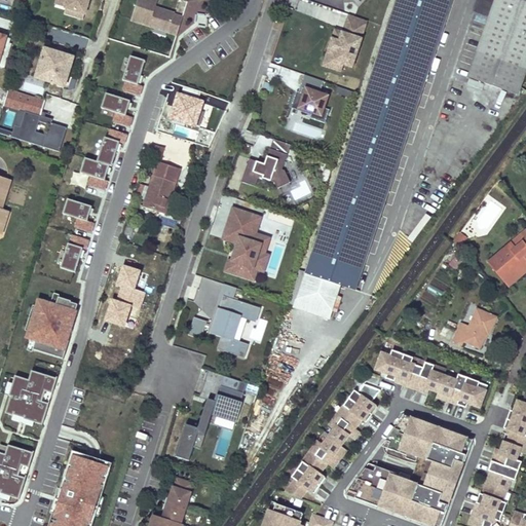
[(57,0),(57,2),(67,5),(66,7),(67,7),(85,12),(86,12),(89,0),(57,0)]
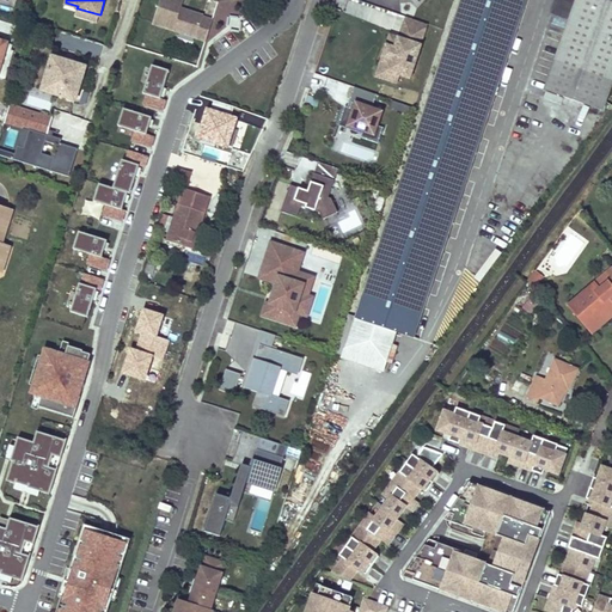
[(206,40),(212,19),(202,16),(202,14),(185,10),(184,12),(179,10),(179,7),(182,0),(159,0),(152,23),(206,40)]
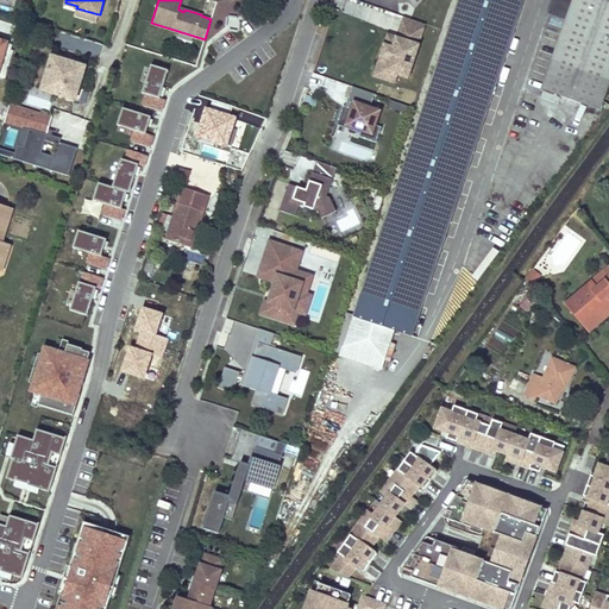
[(458,0),(353,315),(387,327),(410,334),(522,0),(458,0)]
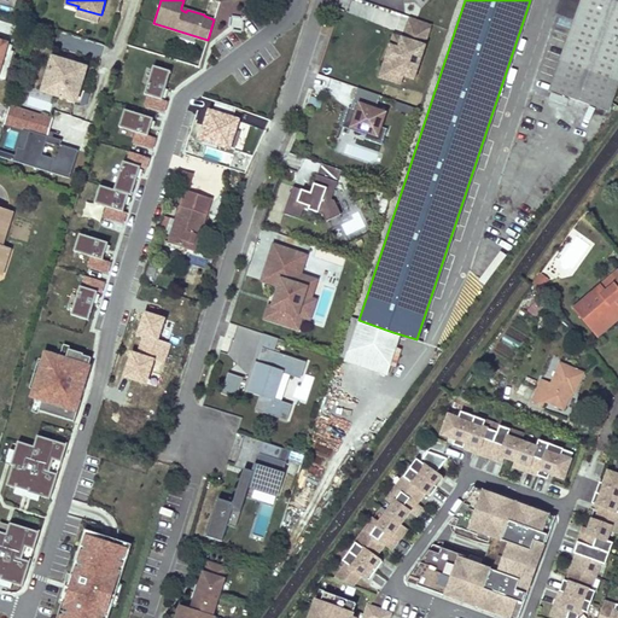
[(617,0),(581,0),(549,91),(578,100),(607,111),(617,80),(617,0)]
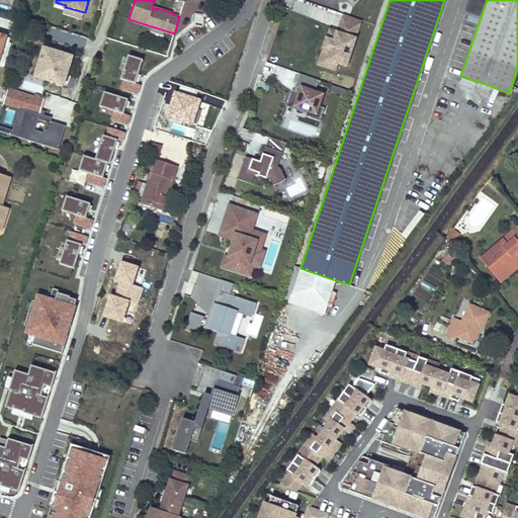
[(293,10),(314,17),(317,8),(297,1),(293,10)]
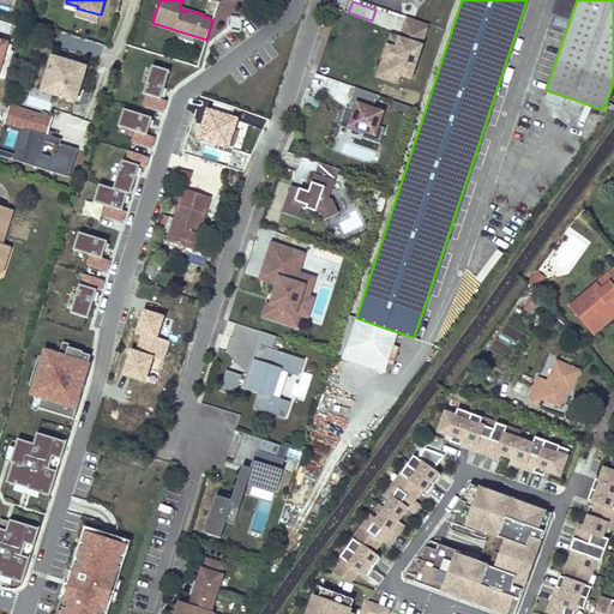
[(98,20),(100,14),(78,8),(76,13),(98,20)]
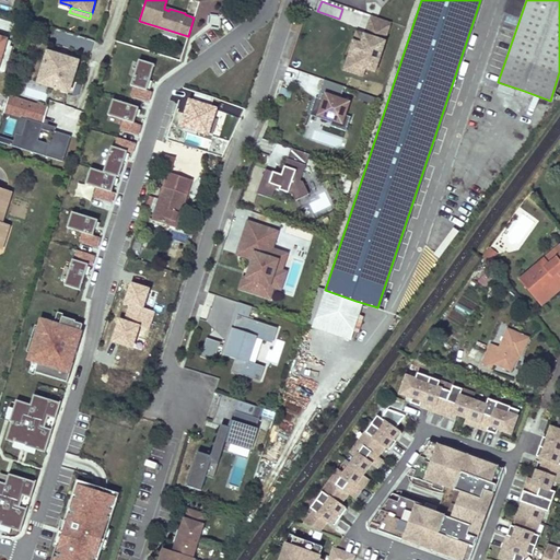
[(343,22),(352,23),(354,12),(346,10),(343,22)]
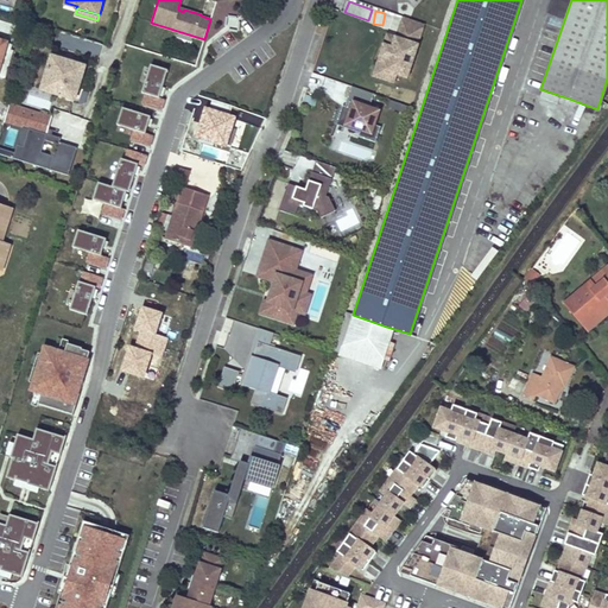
[(406,78),(418,44),(416,43),(423,23),(404,16),(397,36),(394,36),(390,48),(392,49),(388,56),(387,56),(382,70),(396,74),(406,78)]
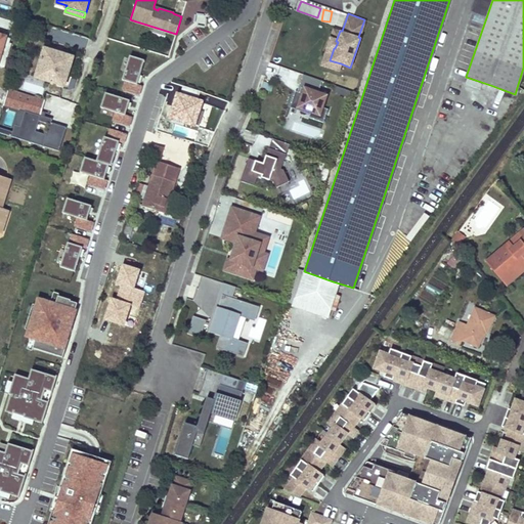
[(0,19),(0,26),(10,28),(12,23),(0,19)]
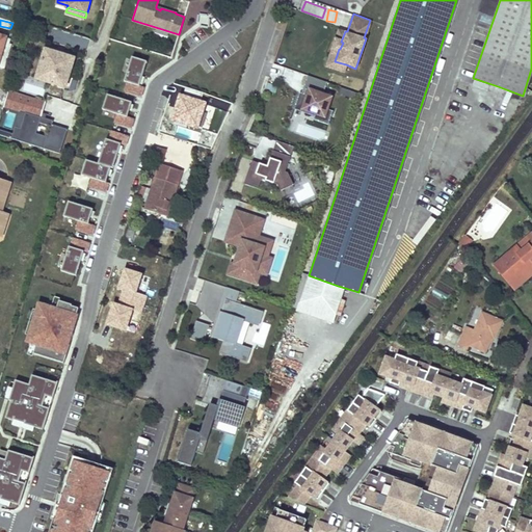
[(346,64),(335,61),(339,49),(340,49),(343,43),(341,42),(345,31),(338,28),(325,65),(343,72),(346,64)]
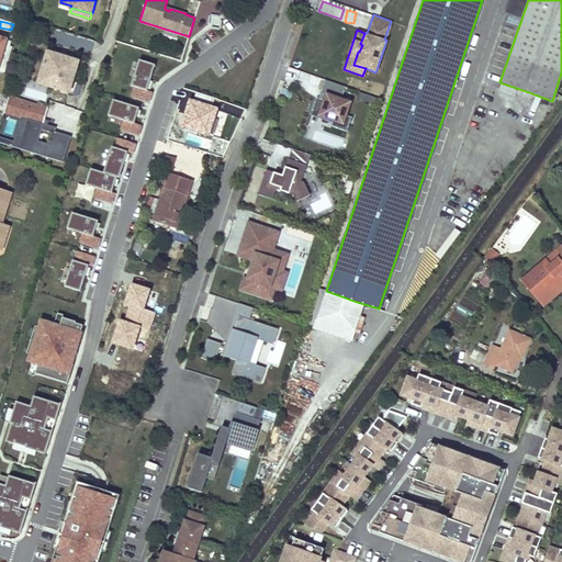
[(0,70),(2,71),(10,46),(8,45),(9,40),(6,38),(0,56),(0,70)]
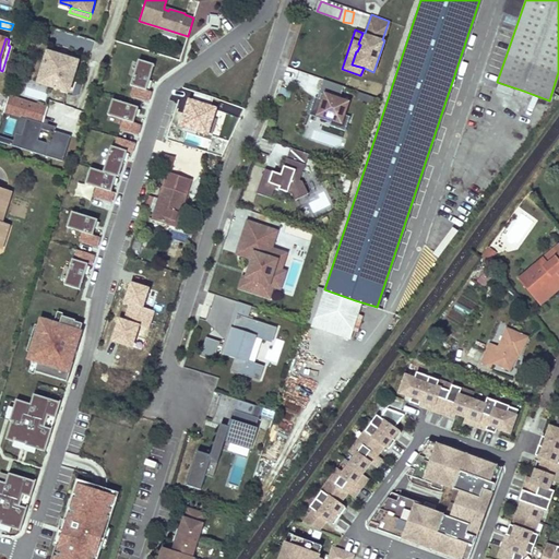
[(68,91),(72,76),(76,61),(47,51),(38,82),(68,91)]
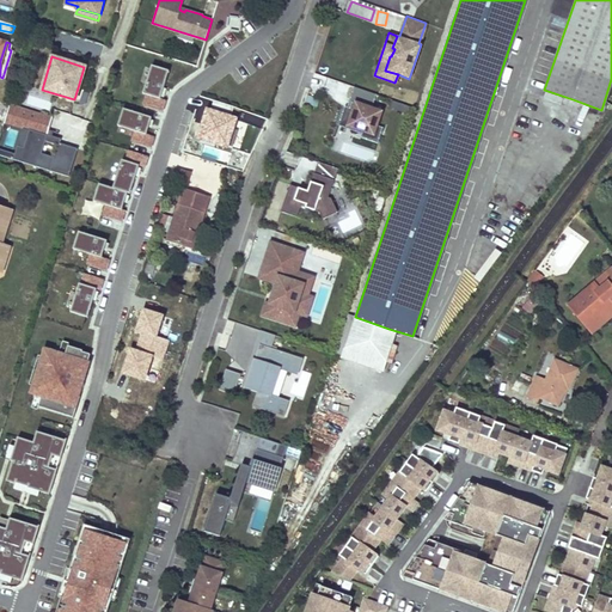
[(163,87),(169,69),(151,63),(142,92),(146,93),(142,104),(161,110),(165,99),(160,97),(160,96),(163,87)]
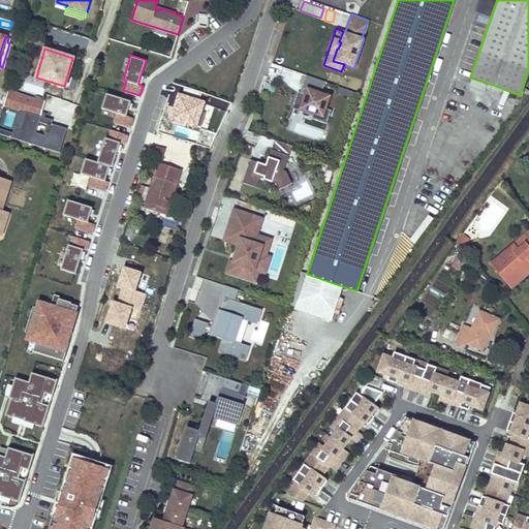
[(325,81),(306,74),(301,87),(304,88),(302,93),(298,92),(293,105),(313,113),(311,119),(325,124),(331,111),(324,109),(329,96),(320,94),(325,81)]
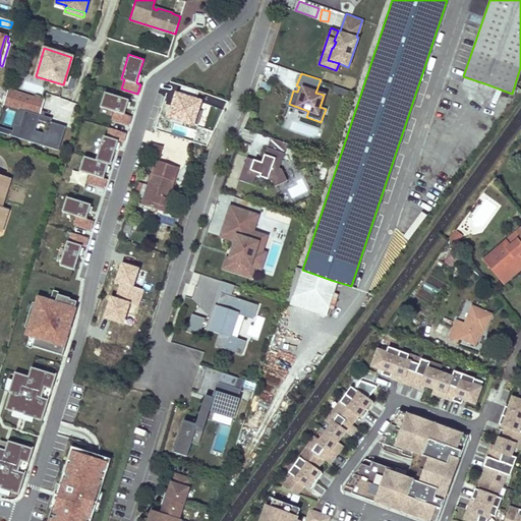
[(44,101),(8,89),(4,104),(20,109),(25,110),(20,125),(15,124),(13,130),(12,135),(62,151),(69,127),(54,123),(55,119),(44,115),(40,114),(41,110),(44,101)]
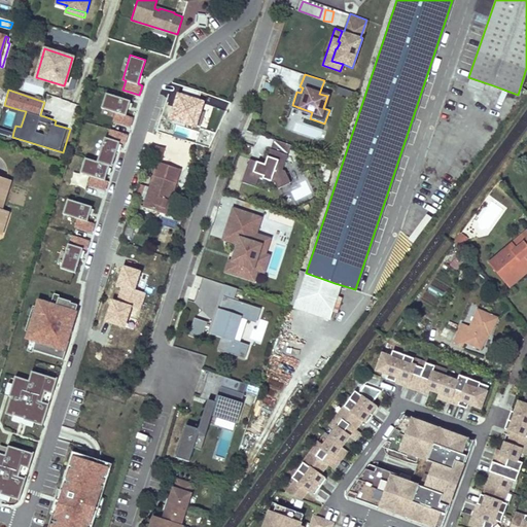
[(129,103),(130,100),(106,93),(101,108),(115,112),(112,123),(129,127),(132,117),(126,115),(128,109),(129,103)]
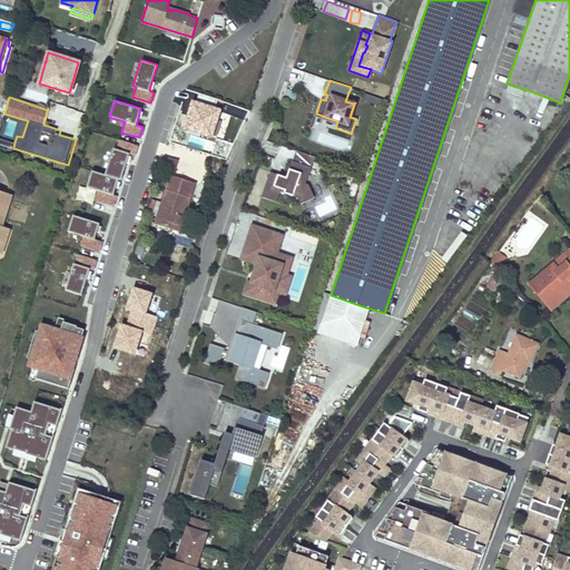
[(222,109),(193,101),(185,130),(214,138),(222,109)]
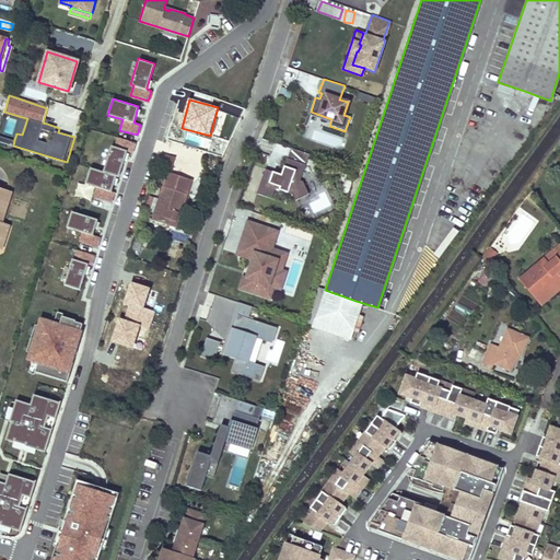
[(50,102),(46,116),(59,119),(59,117),(79,124),(83,112),(50,102)]
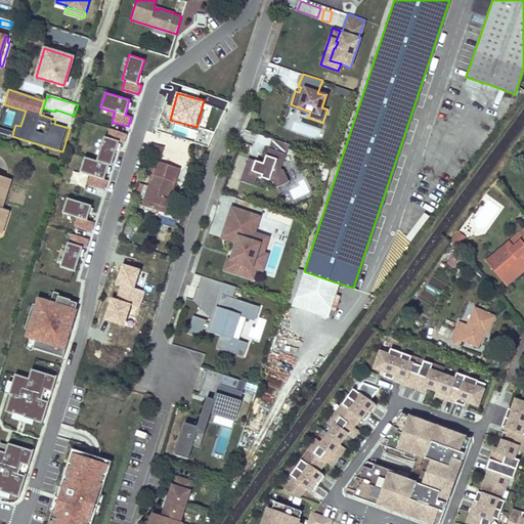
[(20,110),(15,125),(20,126),(26,111),(20,110)]
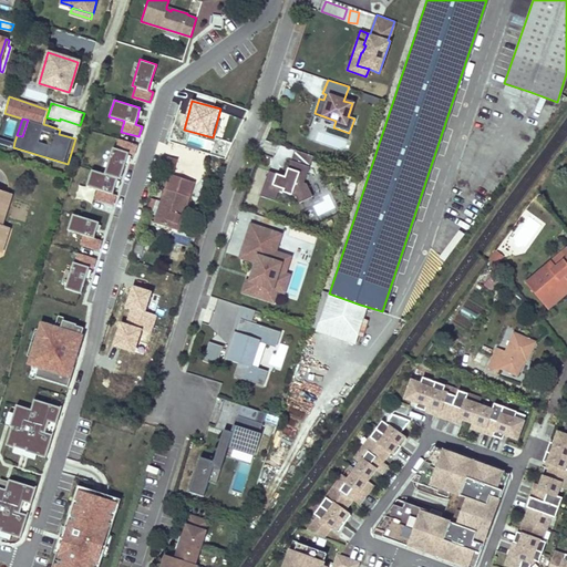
[(14,142),(0,137),(0,143),(13,147),(14,142)]
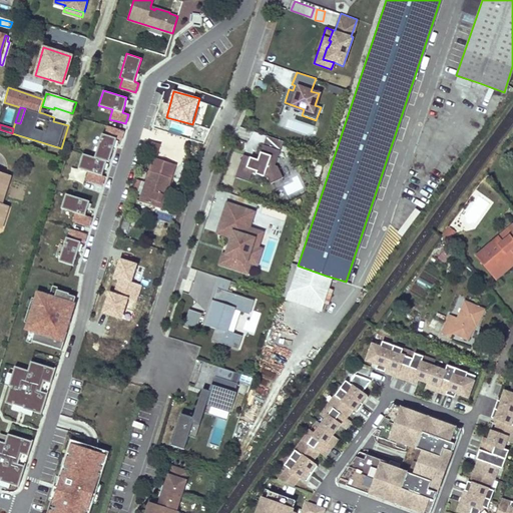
[(120,139),(123,130),(107,125),(104,134),(101,133),(94,157),(108,161),(113,147),(115,139),(116,138),(120,139)]
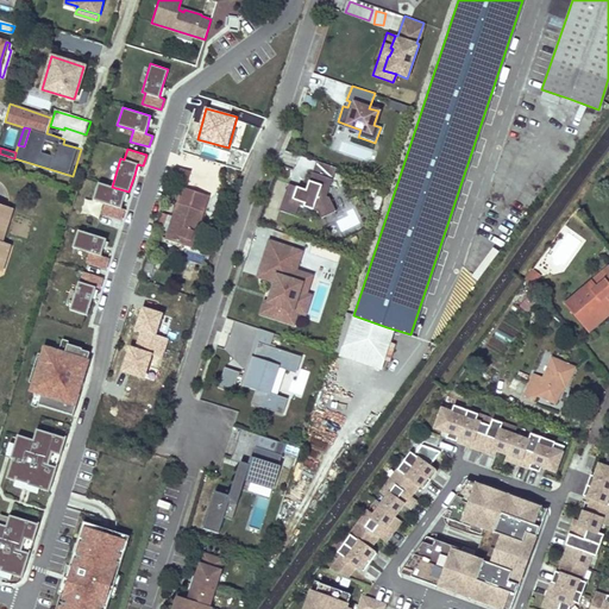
[(333,167),(313,159),(309,171),(330,179),(333,167)]
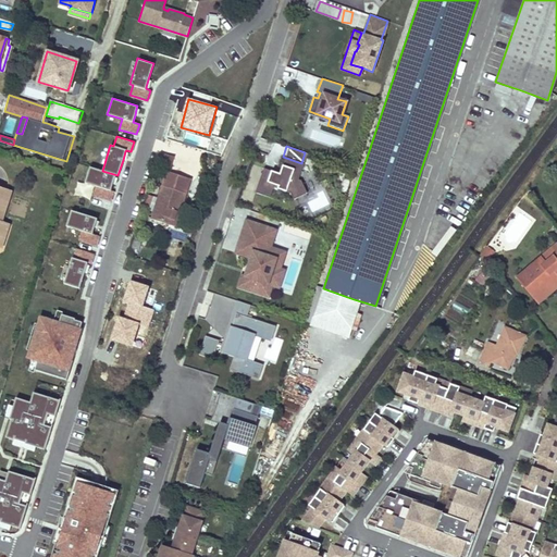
[(170,170),(174,158),(162,153),(159,165),(170,170)]
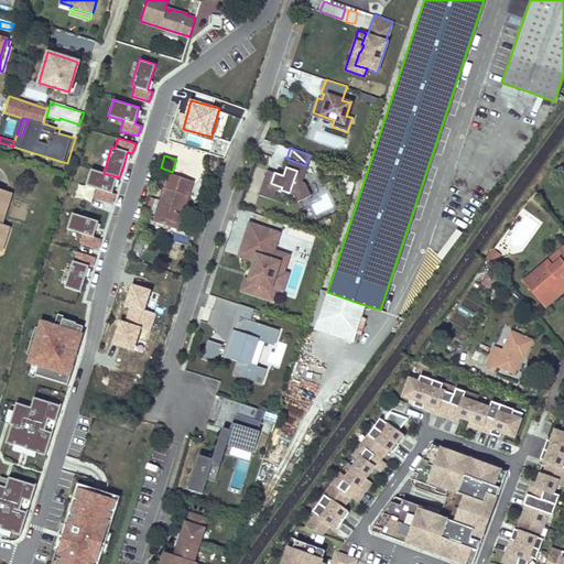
[(305,165),(286,159),(283,169),(284,172),(283,176),(281,175),(264,170),(256,194),(271,198),(274,188),(292,194),(294,201),(308,194),(302,182),(300,181),(305,165)]
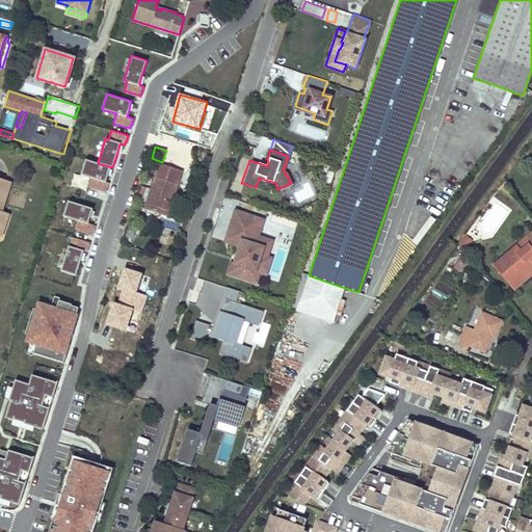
[(98,163),(85,159),(80,175),(91,178),(88,187),(104,192),(108,182),(105,182),(107,175),(109,168),(110,166),(98,163)]
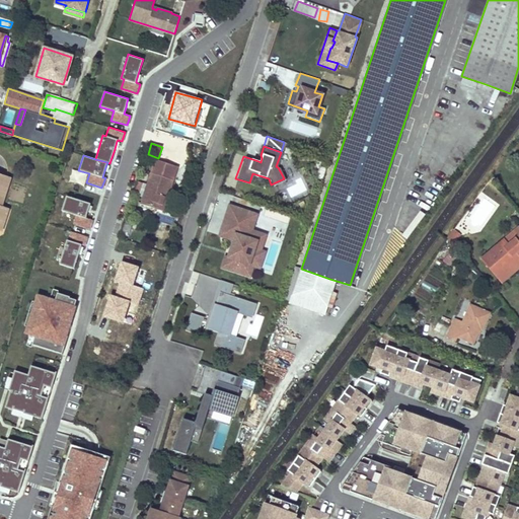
[(155,204),(167,164),(155,160),(141,204),(152,208),(153,203),(155,204)]
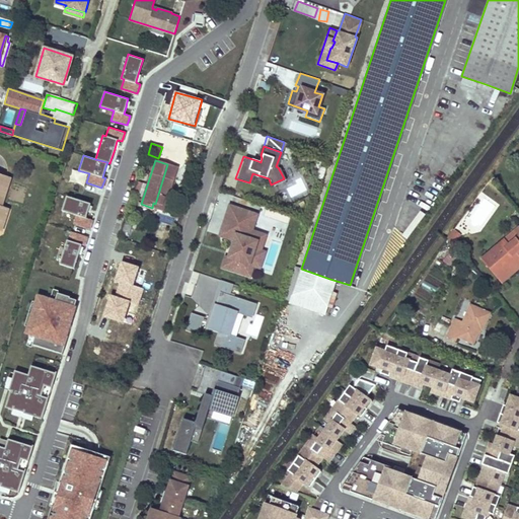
[(161,206),(163,200),(165,195),(169,196),(178,168),(167,164),(155,204),(161,206)]
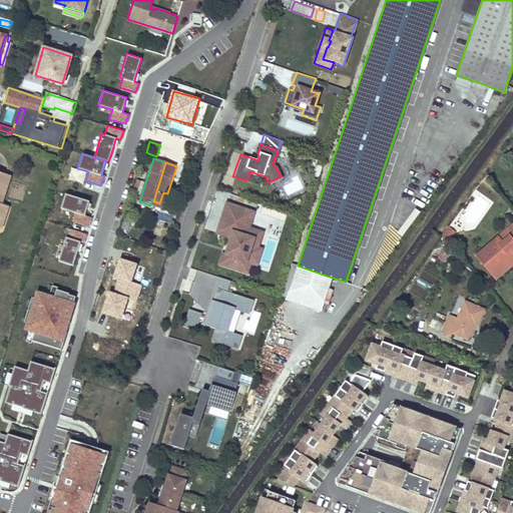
[(319,178),(322,166),(315,164),(311,175),(319,178)]
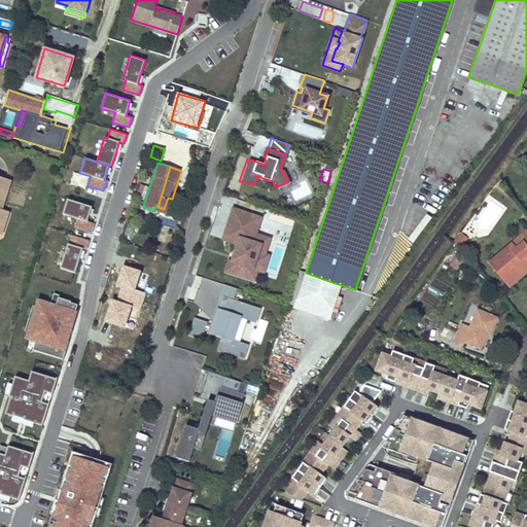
[(0,233),(1,233),(7,212),(0,210),(9,181),(0,177),(0,233)]
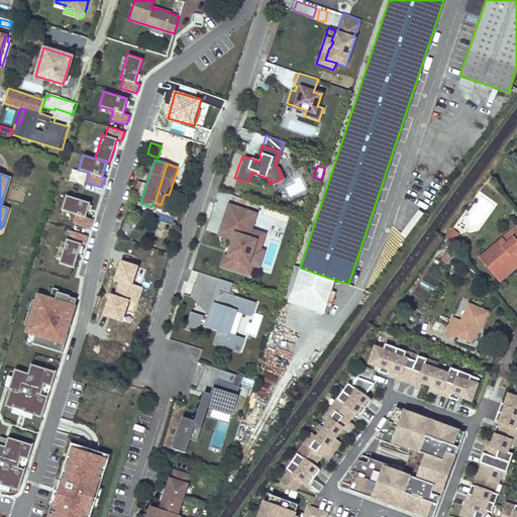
[(151,207),(163,210),(169,195),(165,194),(163,199),(161,205),(154,203),(152,202),(151,207)]
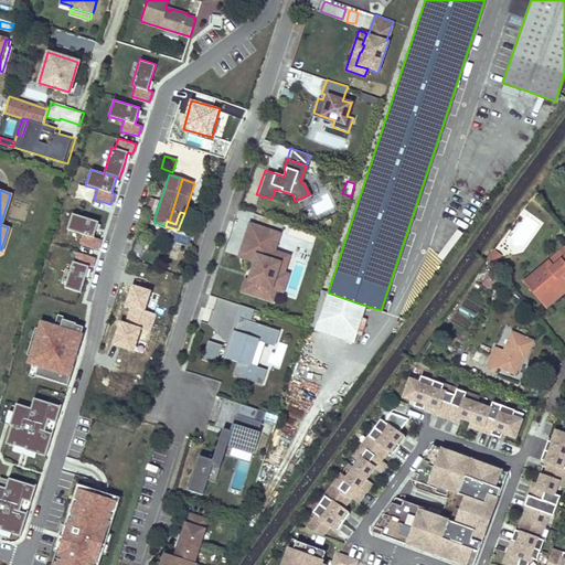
[(97,225),(97,222),(72,214),(67,231),(83,235),(80,245),(96,251),(99,240),(93,237),(95,231),(97,225)]
